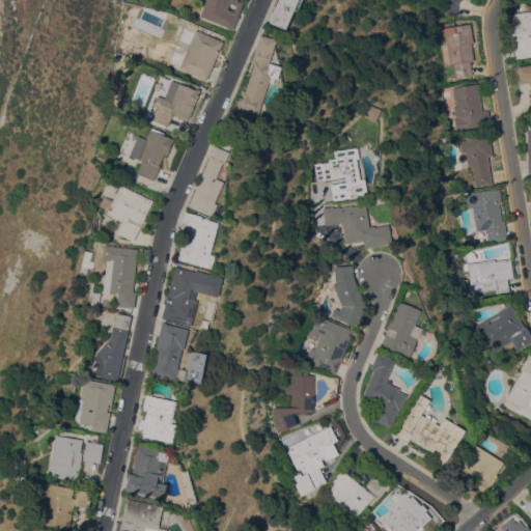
[(226,28),(226,27),(199,16),(205,0),(236,0),(243,2),(231,30),(226,28)]
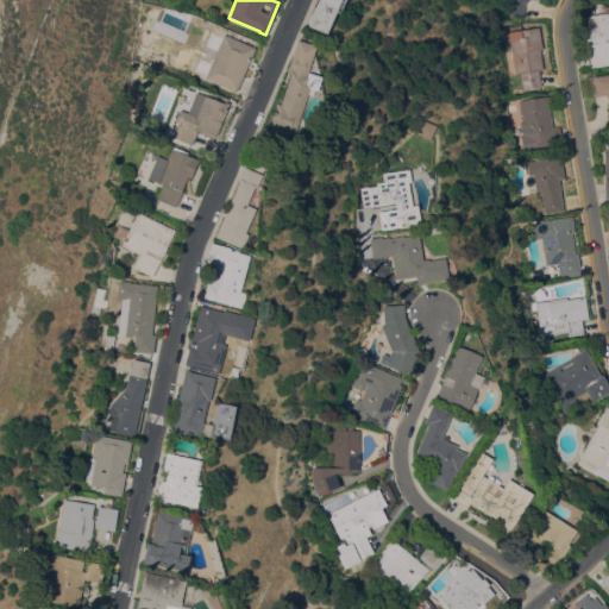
[(345,0),(340,12),(337,11),(326,33),(307,25),(318,0),(345,0)]
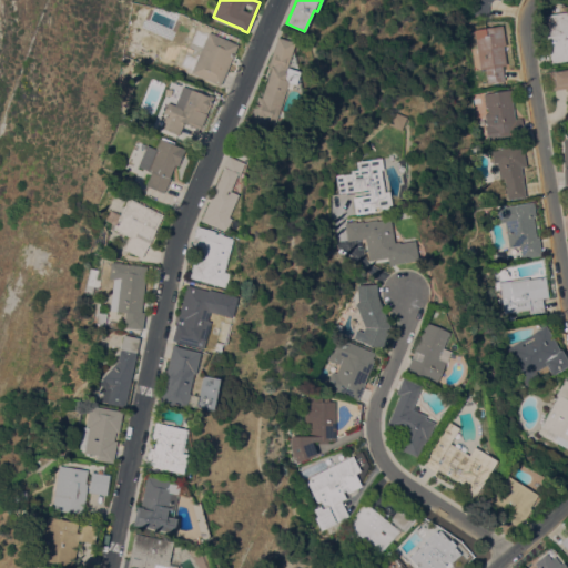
[(492,0),(489,3),(488,21),(467,6),(470,0),(492,0)]
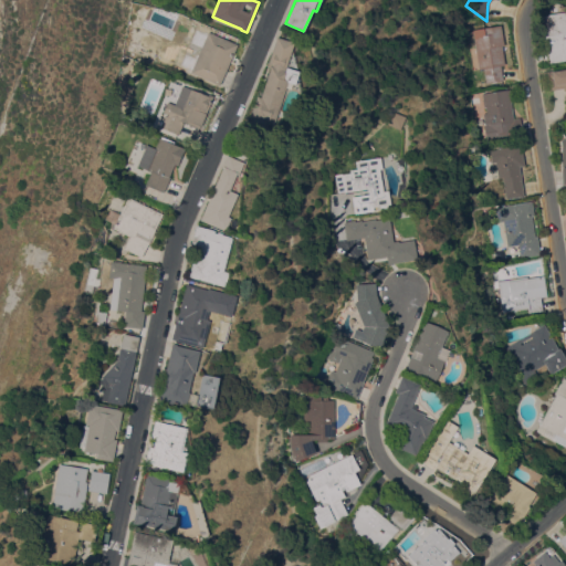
[(565,60),(547,63),(541,16),(565,11),(565,60)]
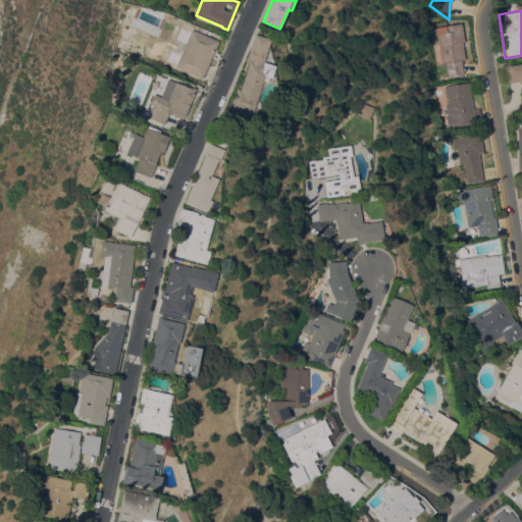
[(465,42),(462,42),(465,59),(462,60),(464,75),(449,79),(447,62),(441,63),(435,27),(462,22),(465,42)]
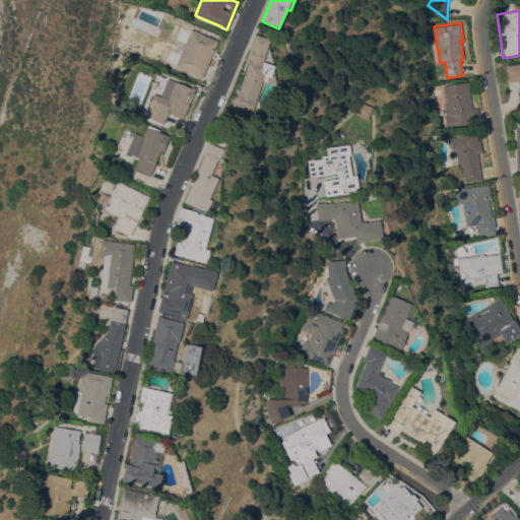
[(217,40),(201,77),(175,66),(191,28),(217,40)]
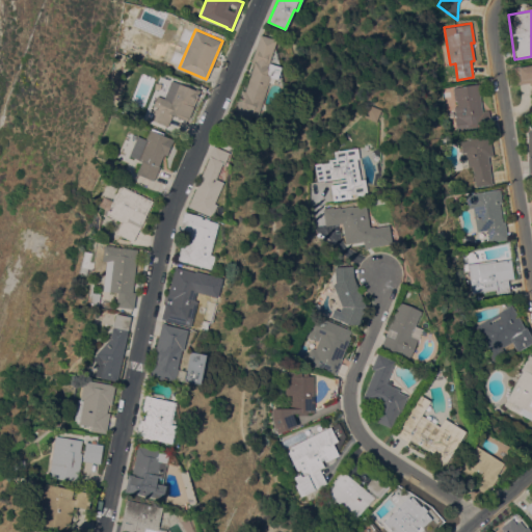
[(276,40),(268,62),(281,67),(276,79),(274,78),(273,83),(268,82),(257,117),(251,115),(249,124),(234,118),(236,111),(235,110),(240,95),(243,96),(254,62),(250,61),(260,34),(261,34),(276,40)]
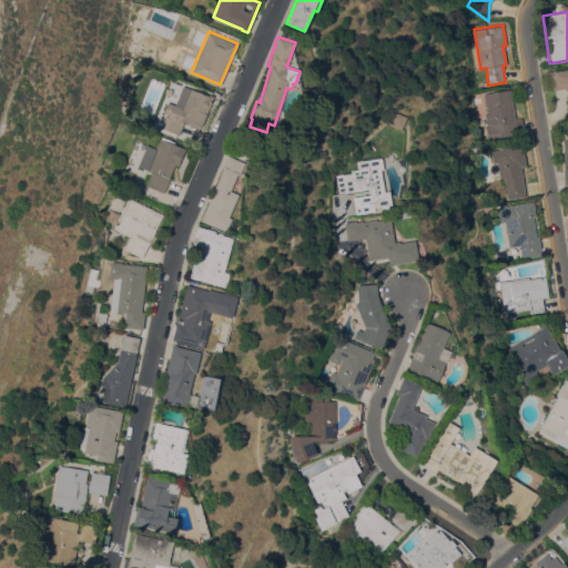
[(567,101),(566,88),(551,90),(548,71),(567,68),(567,101)]
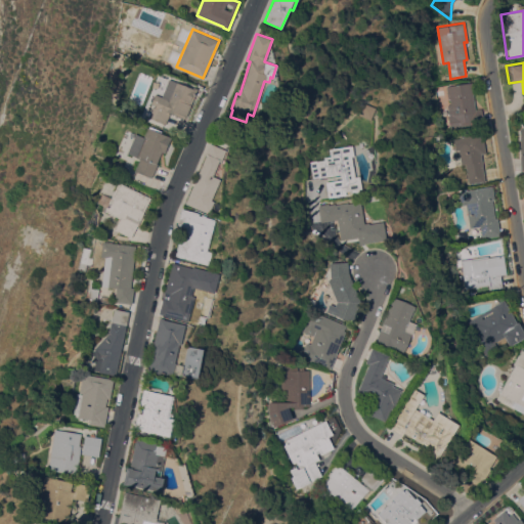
[(169,79),(192,89),(193,87),(198,89),(186,116),(185,116),(184,118),(170,113),(165,124),(148,118),(154,105),(155,106),(156,105),(151,103),(156,94),(161,96),(169,79)]
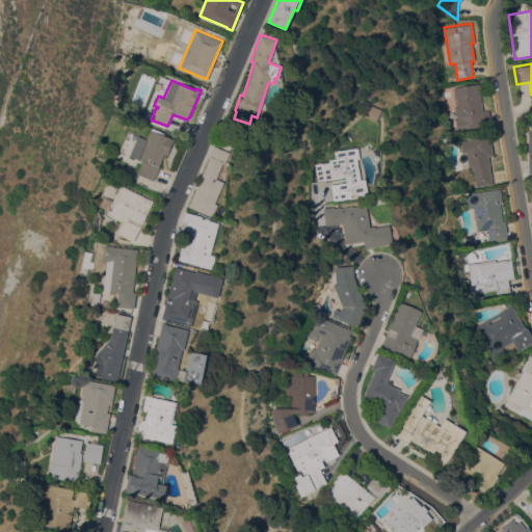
[(491,126),(455,132),(452,117),(456,116),(454,106),(456,106),(453,88),(478,83),(483,110),(488,109),(491,126)]
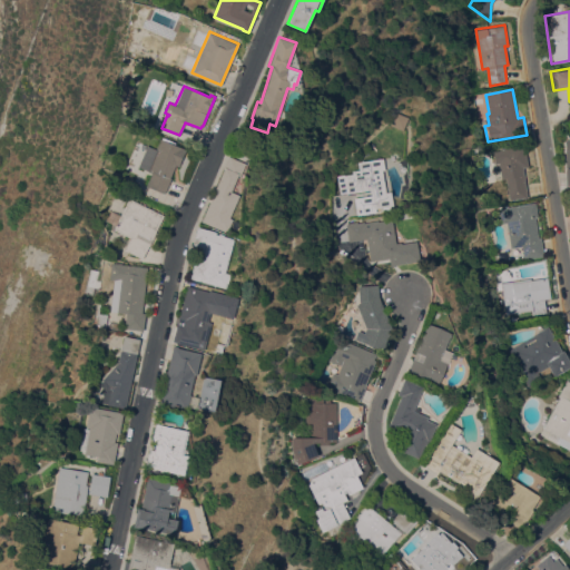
[(408,117),(403,130),(391,125),(395,112),(408,117)]
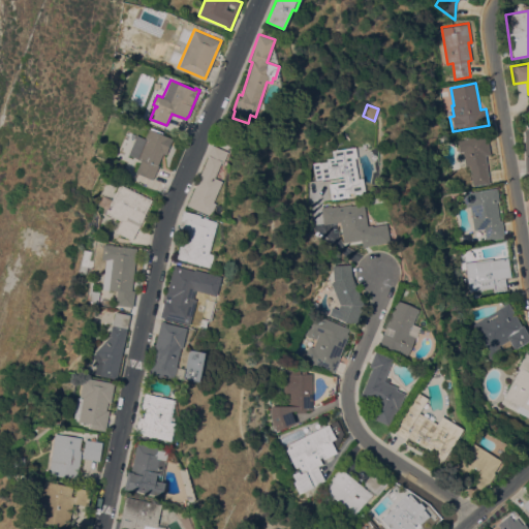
[(137,134),(145,137),(149,128),(173,138),(165,154),(163,153),(158,164),(159,165),(153,180),(135,172),(141,160),(136,158),(136,157),(129,154),(137,134)]
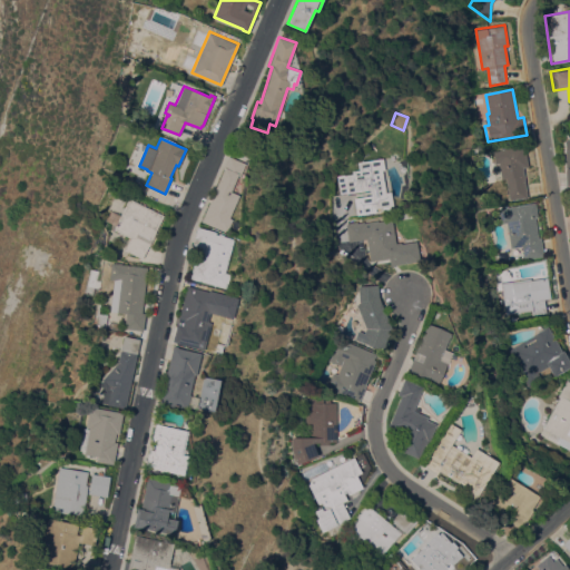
[(528,167),(523,167),(528,198),(523,198),(523,197),(509,199),(507,178),(502,179),(499,163),(494,163),(493,151),(500,150),(499,148),(524,145),(528,167)]
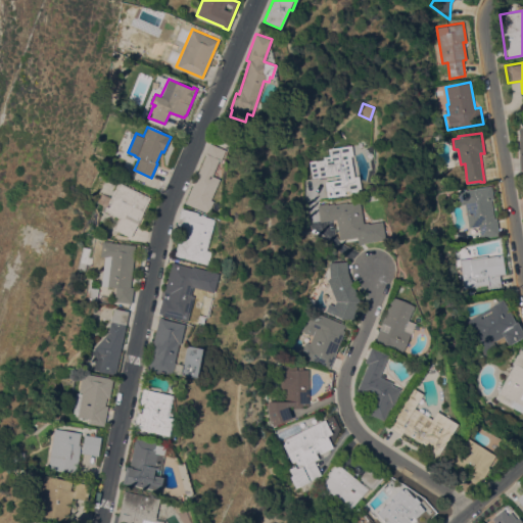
[(186,203),(205,155),(205,154),(209,143),(225,149),(220,160),(219,160),(211,176),(220,179),(210,200),(212,201),(207,212),(186,203)]
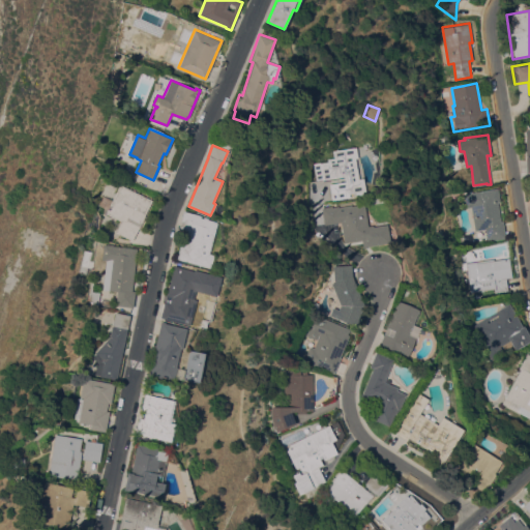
[(356,146),(358,157),(356,157),(359,178),(363,177),(365,190),(350,194),(350,198),(335,200),(333,185),(346,183),(345,176),(323,179),(323,175),(320,176),(319,168),(321,167),(320,163),(328,162),(328,158),(334,157),(333,150),(356,146)]
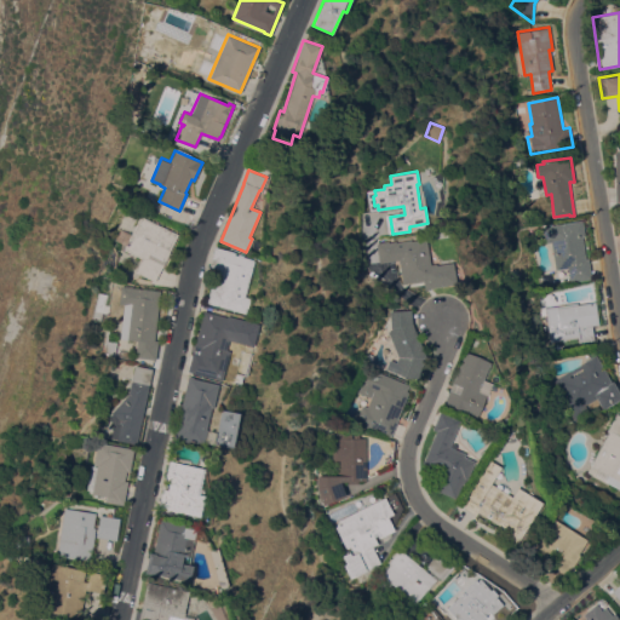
[(154,283),(135,274),(142,259),(122,250),(142,212),(179,231),(168,253),(154,283)]
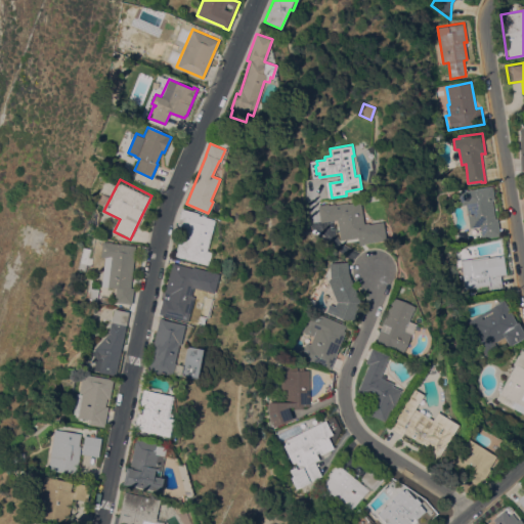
[(491,185),(494,200),(492,200),(495,218),(497,217),(500,235),(482,238),(480,225),(470,227),(466,204),(462,205),(460,191),(491,185)]
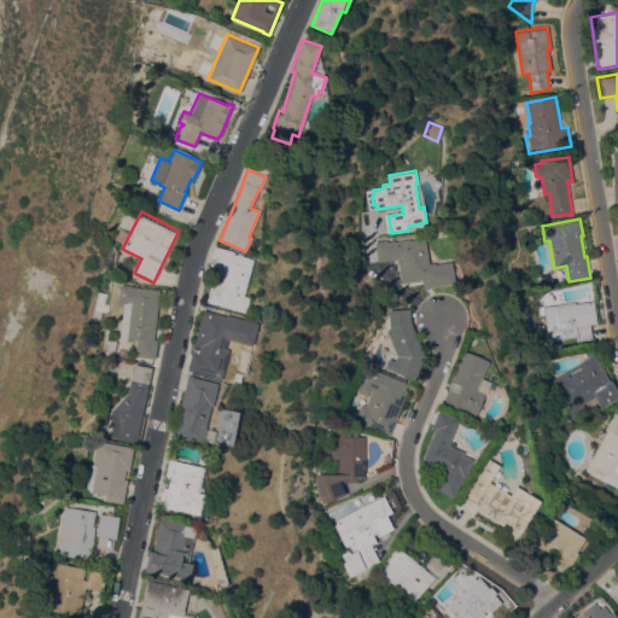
[(429,263),(433,262),(435,263),(453,260),(456,284),(423,290),(421,280),(400,284),(396,261),(378,263),(374,242),(423,233),(429,263)]
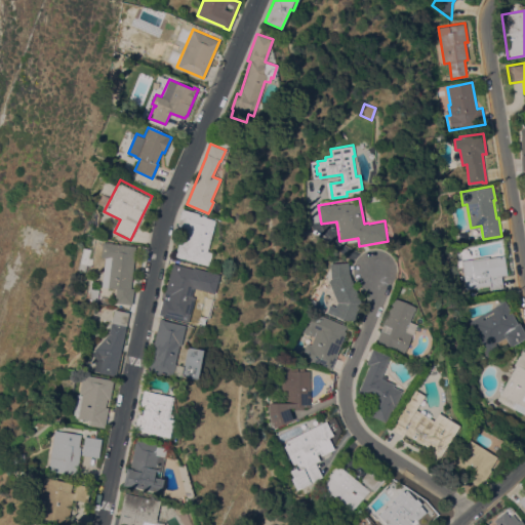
[(207,251),(212,252),(208,266),(174,256),(178,243),(182,244),(187,228),(178,226),(183,208),(199,213),(199,215),(215,219),(207,251)]
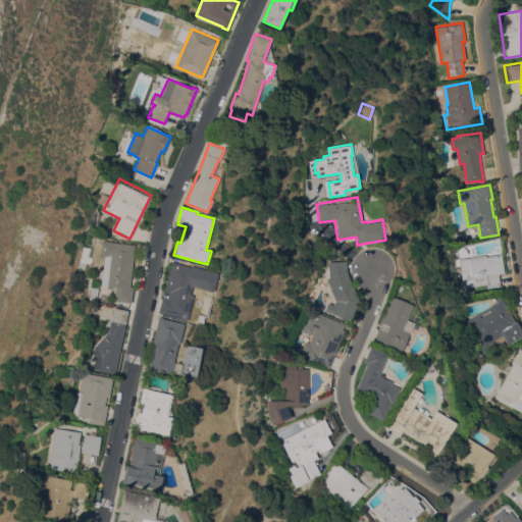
[(129,286),(133,286),(131,303),(114,301),(115,286),(101,284),(104,256),(100,256),(102,241),(135,245),(129,286)]
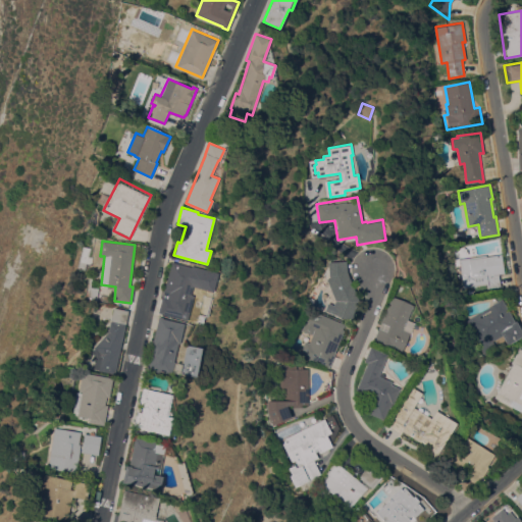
[(486,254),(486,256),(502,253),(505,272),(500,273),(502,285),(488,289),(487,284),(464,288),(459,259),(486,254)]
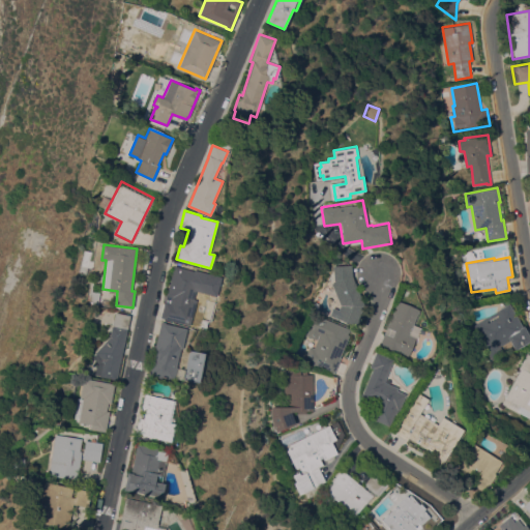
[(331,284),(335,282),(333,265),(352,264),(352,276),(364,305),(356,326),(330,315),(333,307),(339,310),(341,304),(331,284)]
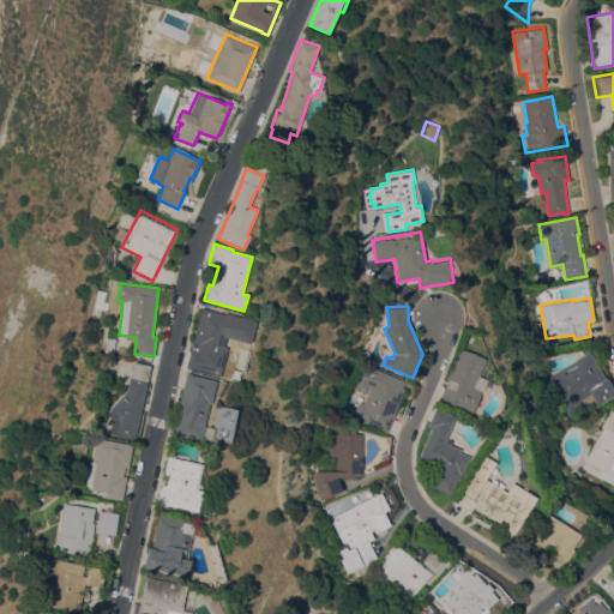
[(233,315),(224,345),(228,347),(220,377),(186,368),(202,307),(233,315)]
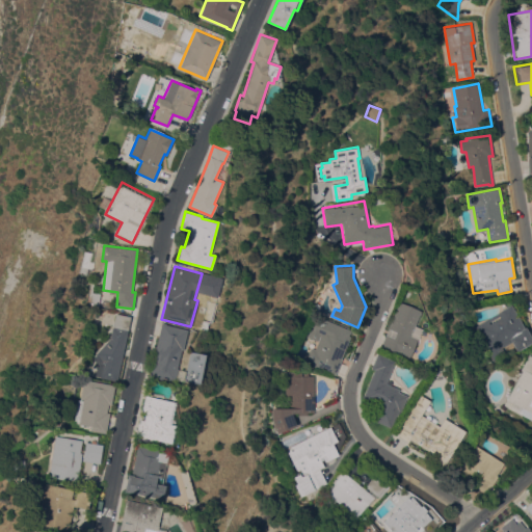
[(98,307),(88,306),(90,292),(100,293),(98,307)]
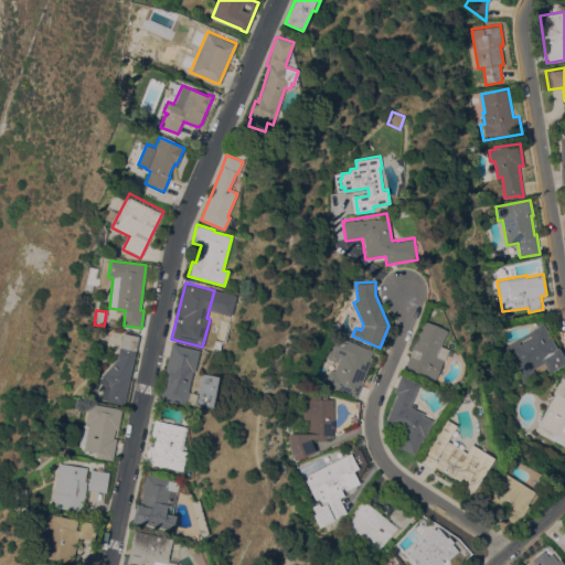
[(435,356),(443,360),(434,382),(404,369),(424,321),(446,330),(435,356)]
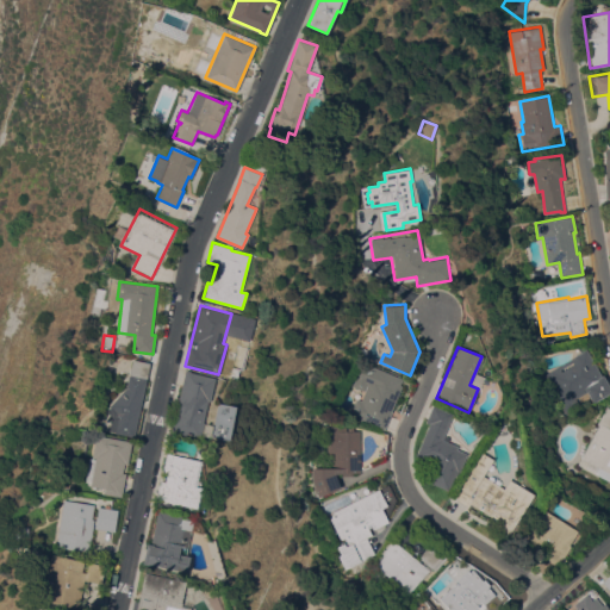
[(602,375),(603,374),(609,386),(609,392),(593,403),(587,392),(576,398),(580,406),(565,415),(543,374),(574,356),(574,355),(586,349),(602,375)]
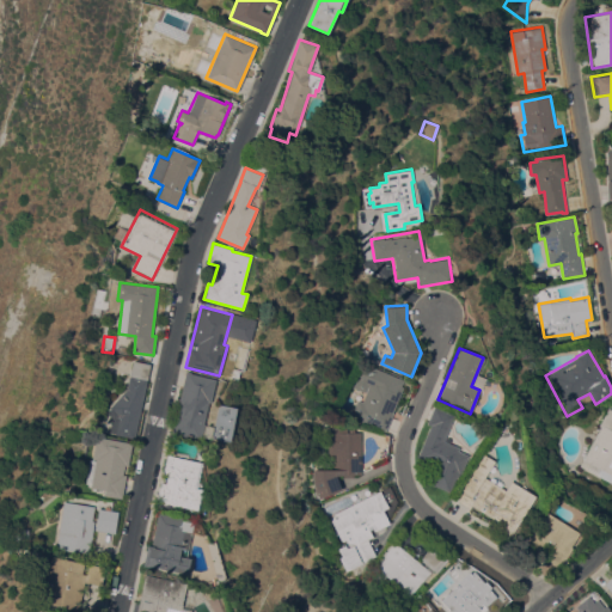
[(139,439),(115,434),(115,433),(110,432),(112,418),(106,412),(127,389),(133,360),(151,365),(141,408),(145,409),(139,439)]
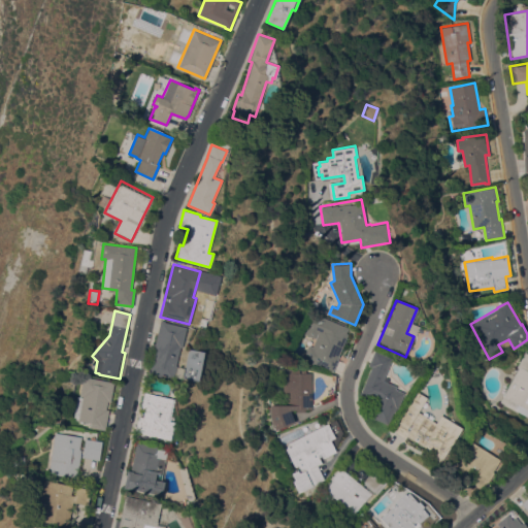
[(316,338),(305,334),(306,329),(308,330),(310,326),(306,325),(309,318),(314,319),(316,315),(318,316),(318,315),(351,329),(331,372),(302,359),(309,344),(312,345),(316,338)]
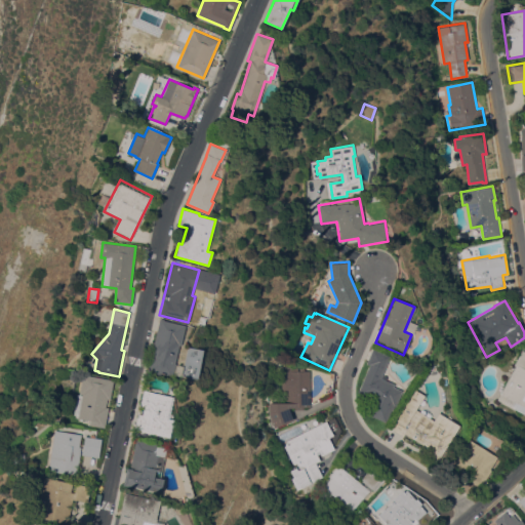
[(436,328),(428,329),(427,318),(435,317),(436,328)]
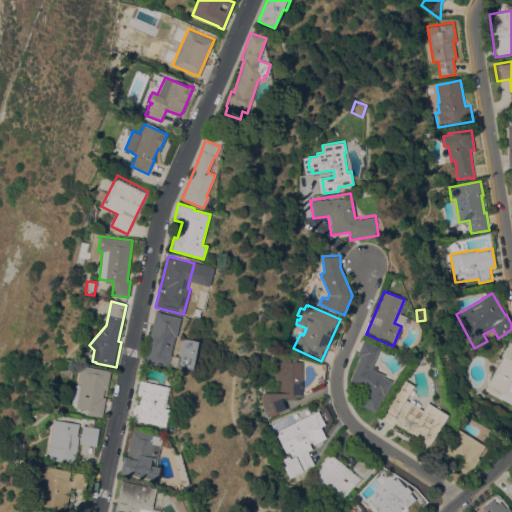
[(167,367),(157,364),(156,365),(143,362),(156,310),(160,311),(160,312),(181,317),(176,336),(174,336),(170,354),(171,354),(169,366),(167,366),(167,367)]
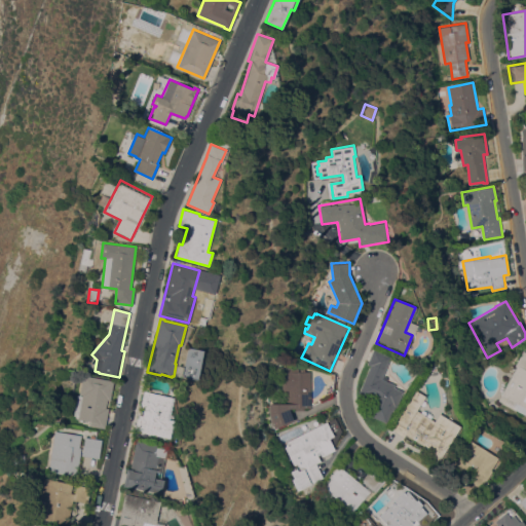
[(366,414),(373,399),(359,392),(370,366),(367,364),(373,348),(390,355),(381,379),(395,384),(393,387),(403,390),(396,406),(395,406),(392,411),(391,411),(386,422),(366,414)]
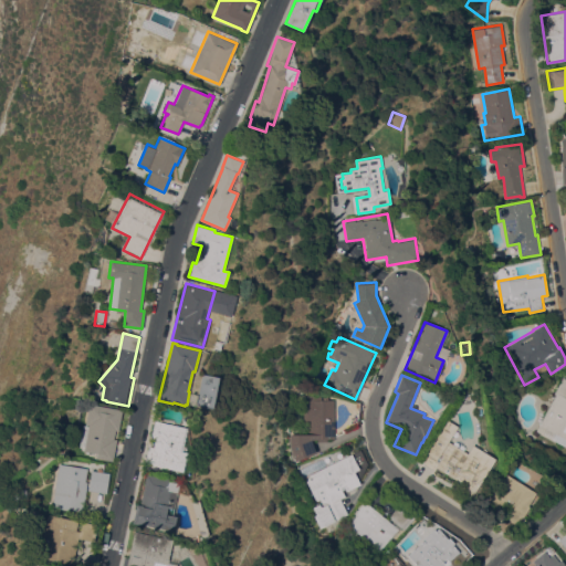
[(565,447),(536,430),(556,395),(554,394),(563,377),(565,378),(565,447)]
